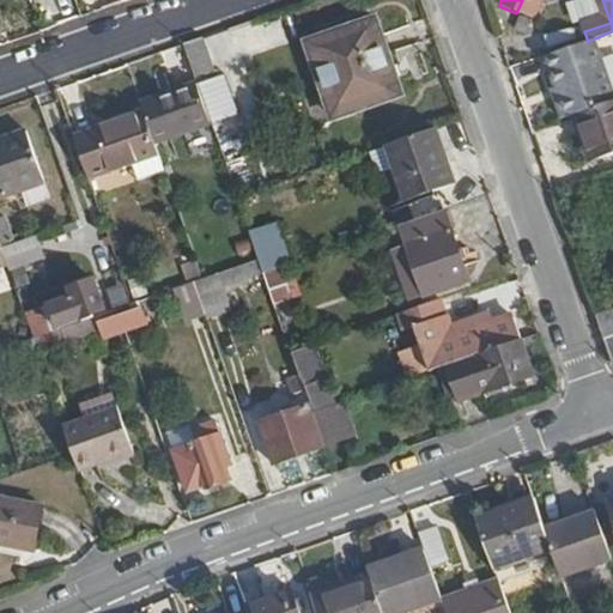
[(334,31),(339,44),(382,30),(376,16),(334,31)]
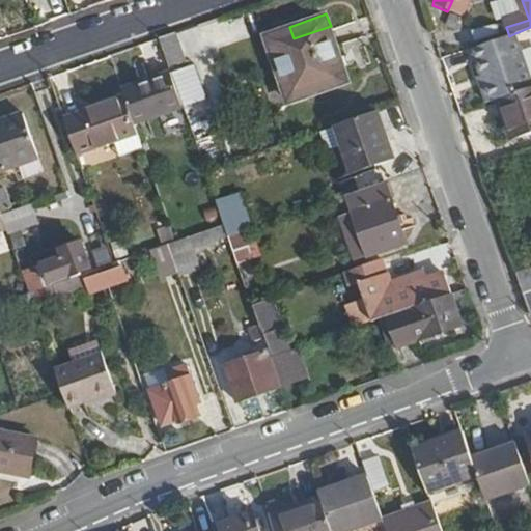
[(266,34),(285,91),(307,84),(306,79),(328,72),(332,86),(348,81),(331,26),(294,38),(289,27),(266,34)]
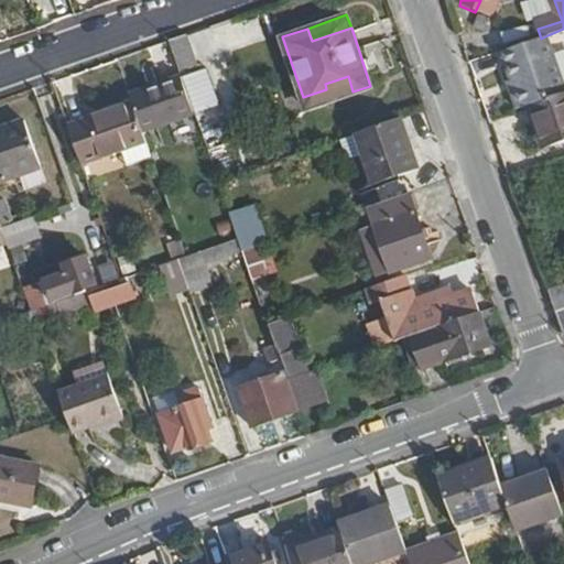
[(171,42),(180,71),(198,64),(188,35),(171,42)]
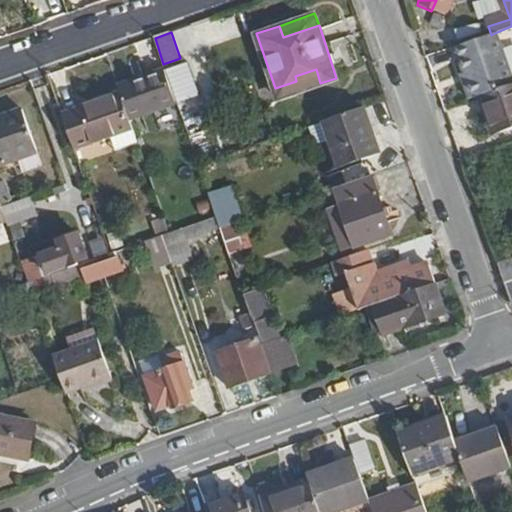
[(463,81),(470,99),(482,95),(511,84),(511,77),(497,32),(491,35),(455,47),(465,73),(467,80),(463,81)]
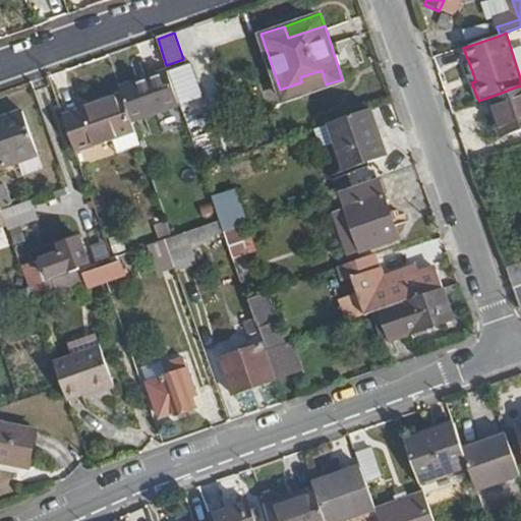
[(301,82),(280,90),(283,99),(326,84),(322,70),(300,77),(301,82)]
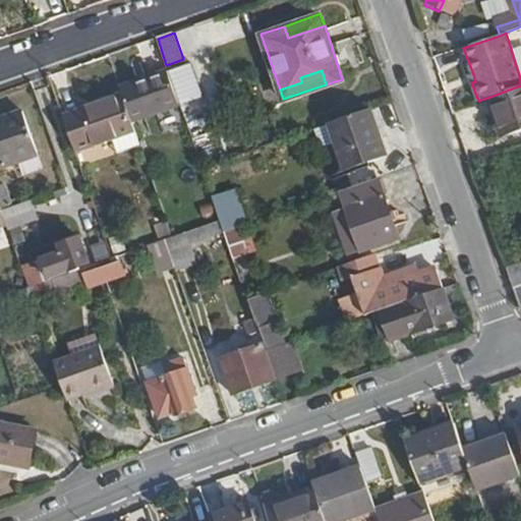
[(122,96),(131,122),(181,106),(169,72),(120,90),(122,96)]
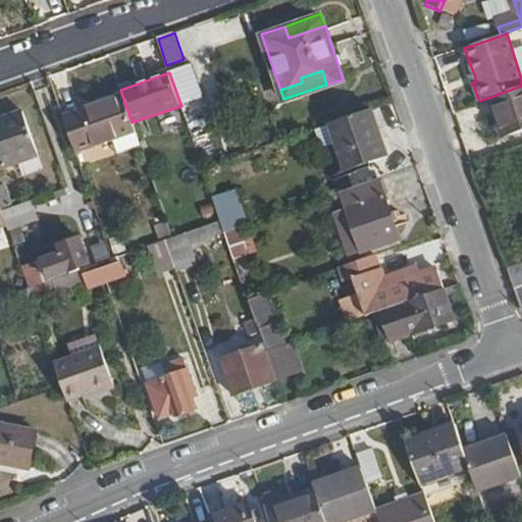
[(503,116),(510,137),(521,132),(521,86),(491,97),(498,118),(503,116)]
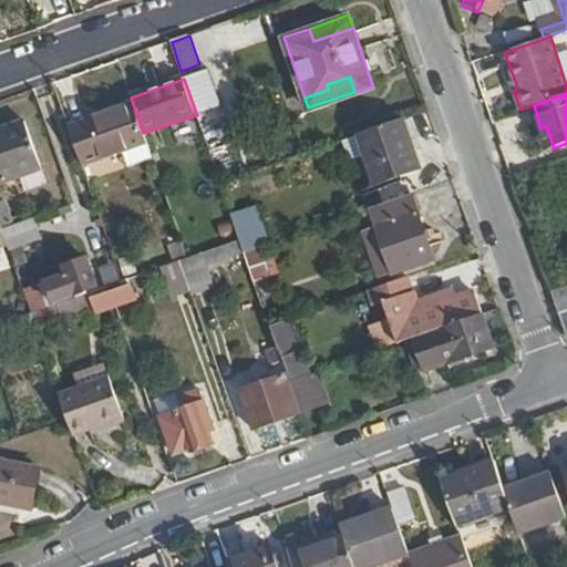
[(70,126),(83,165),(146,143),(143,133),(133,104),(70,126)]
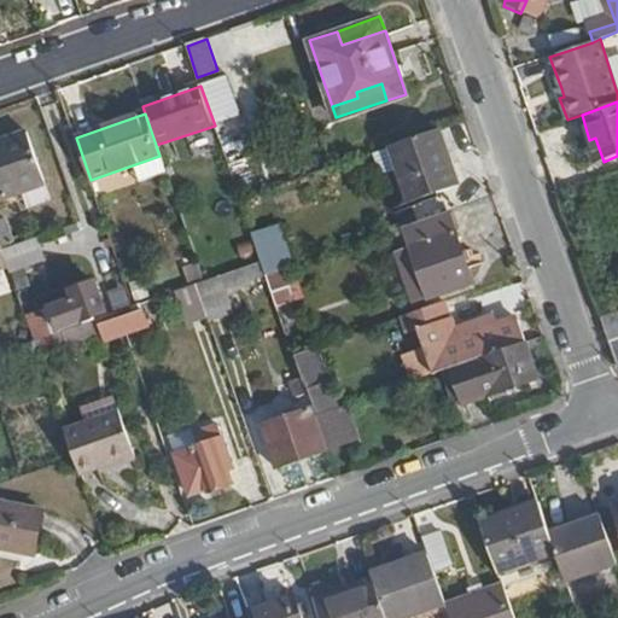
[(0,144),(1,147),(0,146),(0,199),(46,184),(48,181),(29,132),(28,129),(0,140),(0,144)]
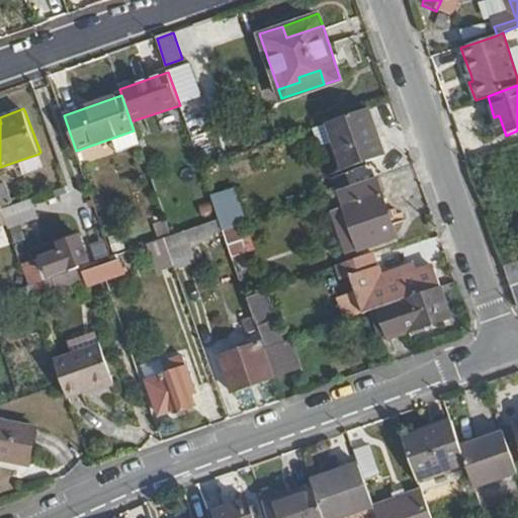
[(327,122),(334,142),(343,170),(384,156),(368,108),(327,122)]
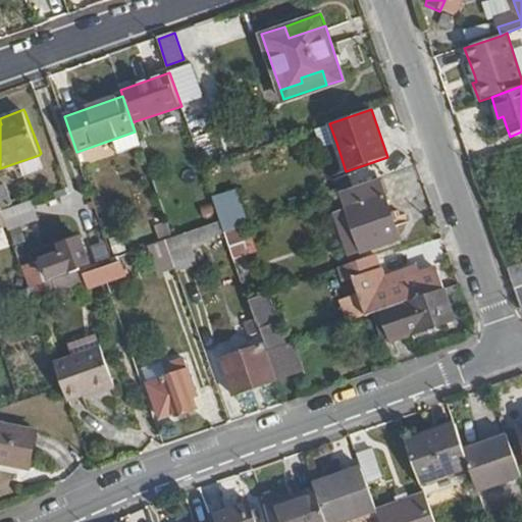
[(498,118),(505,139),(510,137),(503,116),(498,118)]
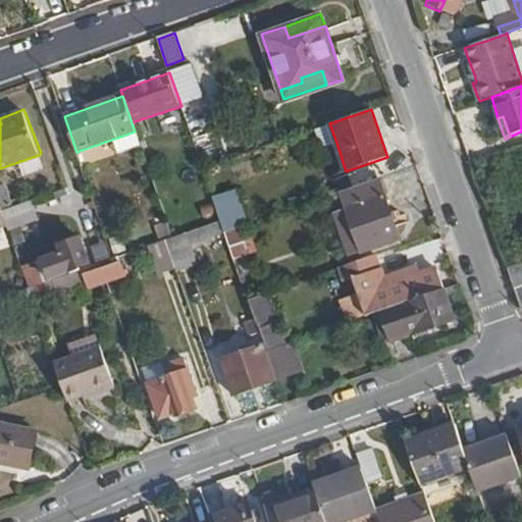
[(314,128),(320,149),(336,143),(329,123),(314,128)]
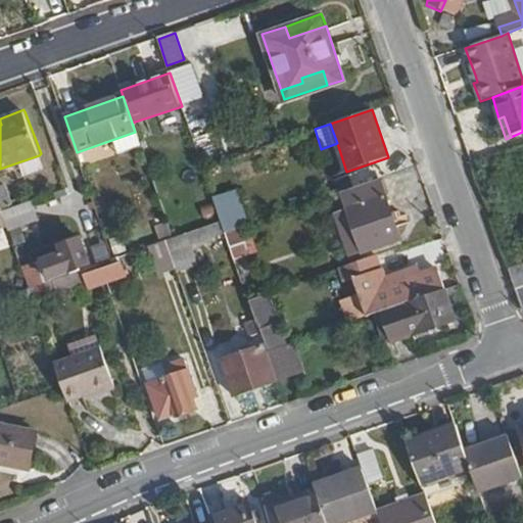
[(379,177),(341,190),(346,204),(384,191),(379,177)]
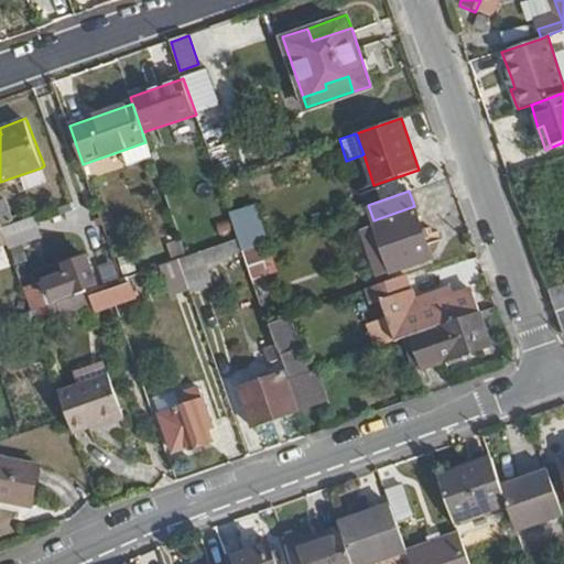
[(373,220),(390,270),(430,257),(414,206),(373,220)]
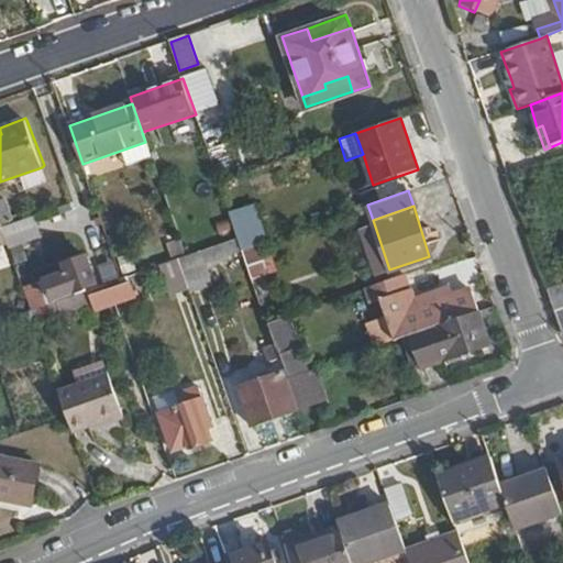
[(186,257),(198,291),(212,286),(200,252),(187,257),(186,257)]
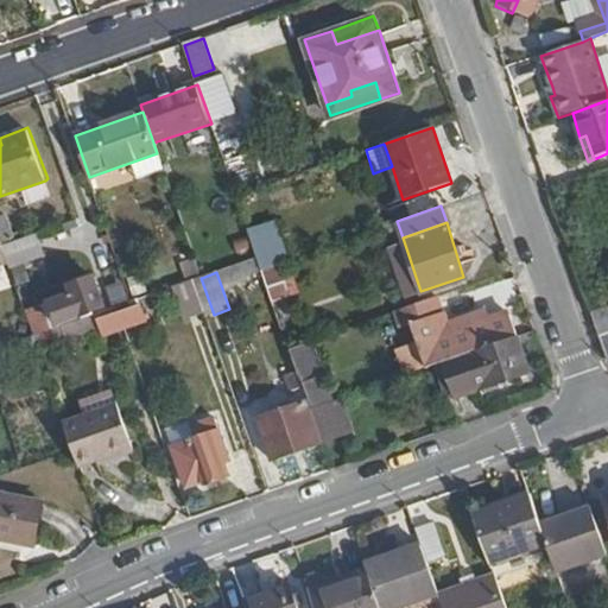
[(43,305),(51,330),(62,327),(93,316),(92,311),(101,306),(92,278),(69,286),(73,296),(43,305)]
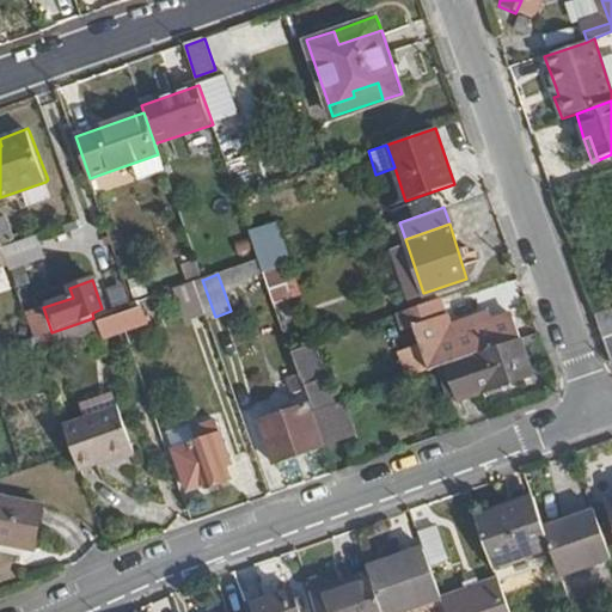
[(193,283),(203,316),(204,320),(215,317),(202,280),(193,283)]
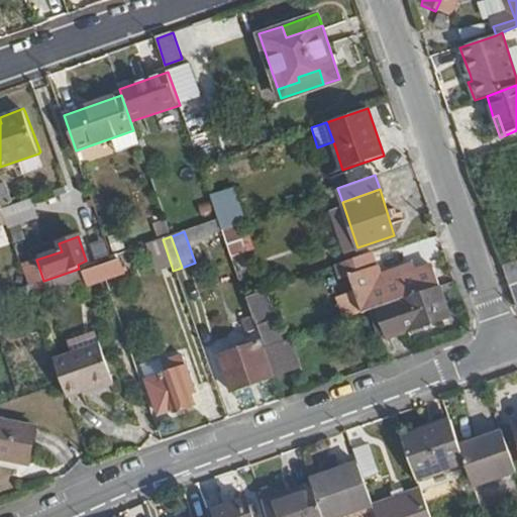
[(227,242),(231,255),(247,249),(243,237),(227,242)]
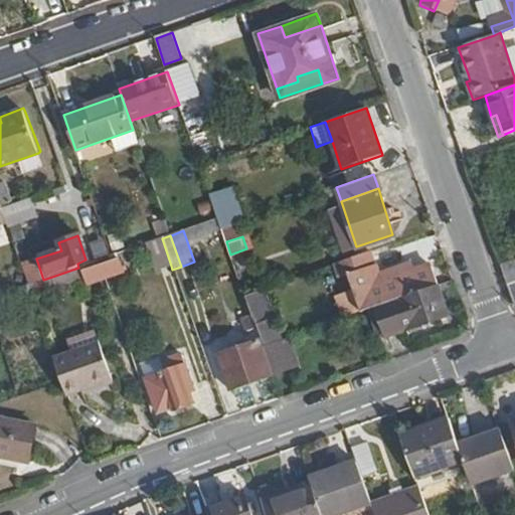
[(145,244),(155,272),(171,266),(162,238),(145,244)]
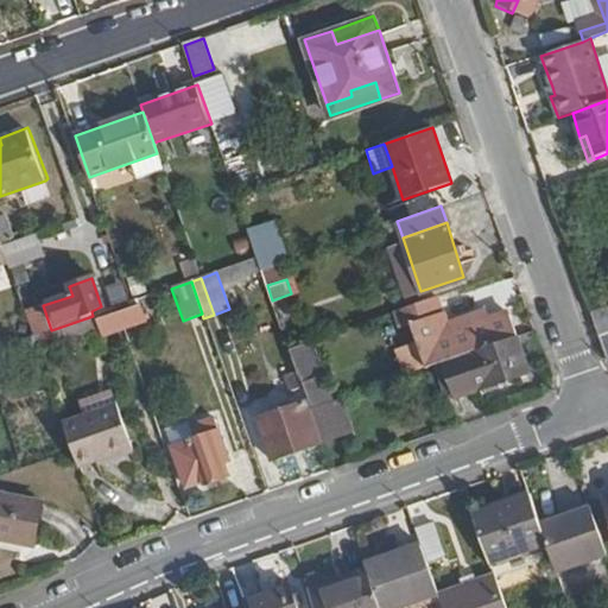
[(407,324),(423,369),(442,362),(482,348),(518,336),(517,331),(511,315),(487,323),(485,314),(443,328),(438,315),(434,298),(391,312),(397,329),(407,324)]
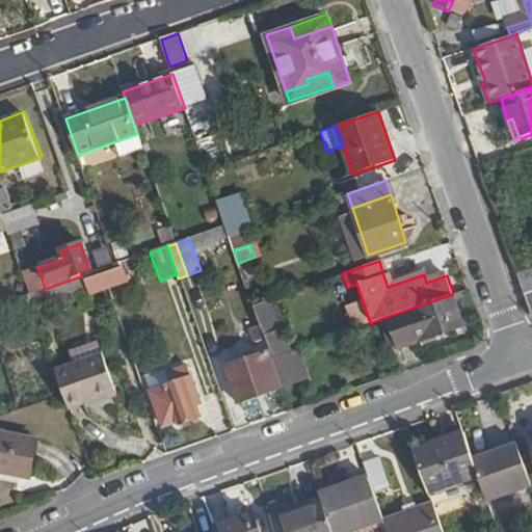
[(531,268),(516,274),(531,315),(531,268)]
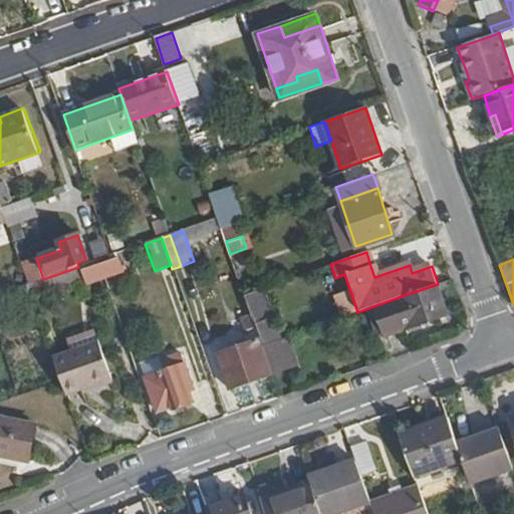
[(78,267),(52,276),(53,281),(86,270),(85,264),(78,267)]
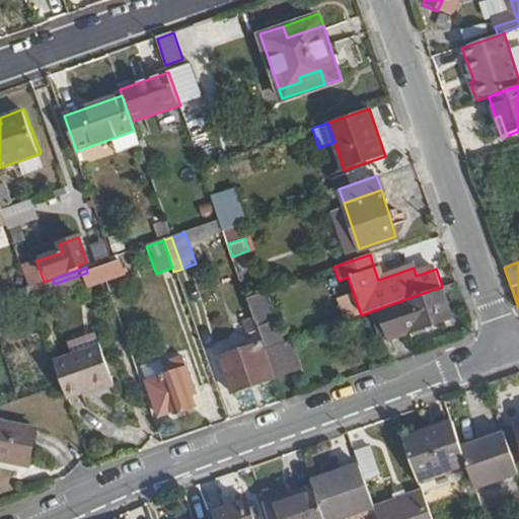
[(54,284),(66,317),(99,305),(93,288),(92,287),(107,282),(102,268),(87,273),(54,284)]
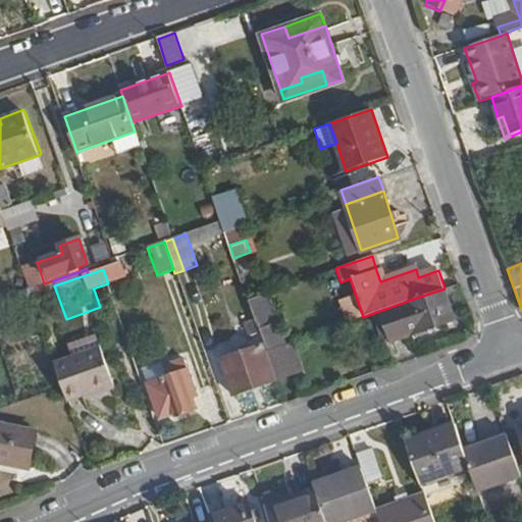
[(379,311),(389,342),(456,319),(445,289),(414,299),(379,311)]
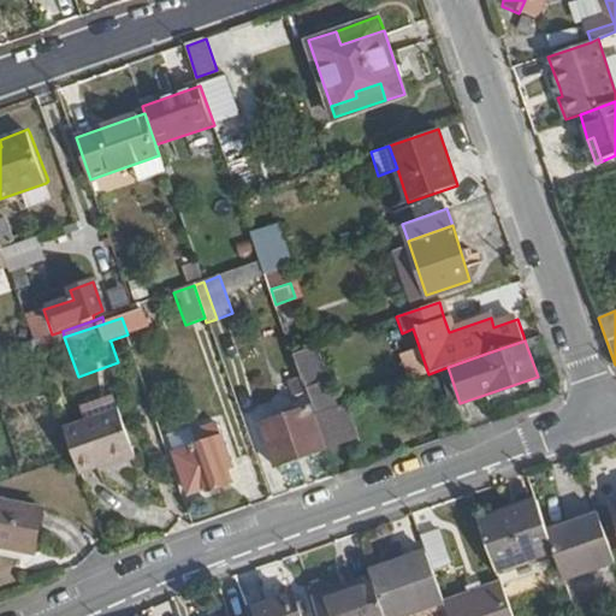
[(317,355),(296,362),(301,375),(306,391),(312,408),(313,412),(333,404),(327,386),(336,383),(332,371),(323,373),(317,355)]
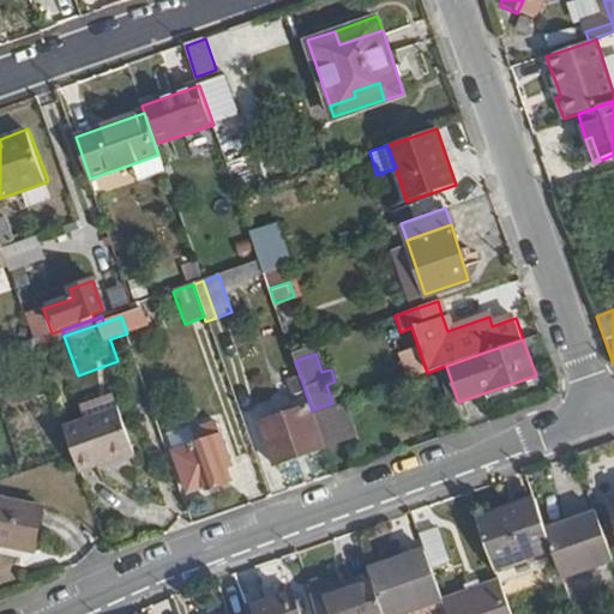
[(288,378),(294,395),(299,392),(305,390),(300,374),(288,378)]
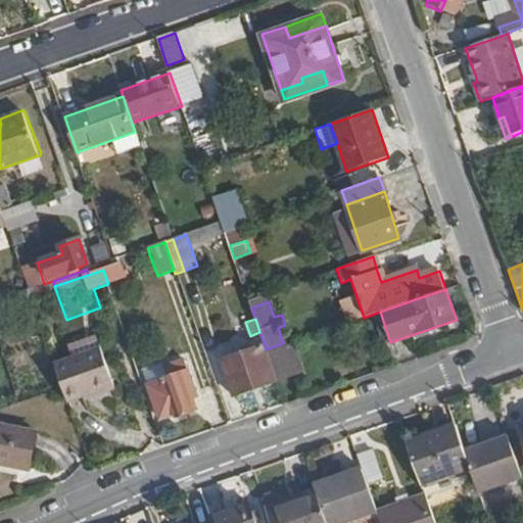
[(254,334),(259,347),(263,346),(265,346),(259,332),(254,334)]
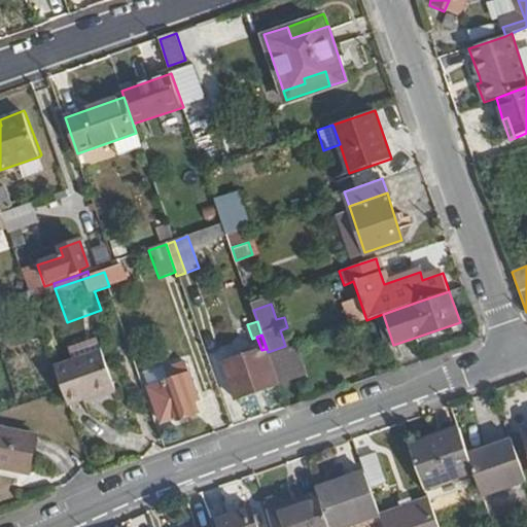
[(56,365),(64,390),(68,402),(93,394),(95,398),(115,391),(102,349),(98,337),(69,347),(73,359),(56,365)]
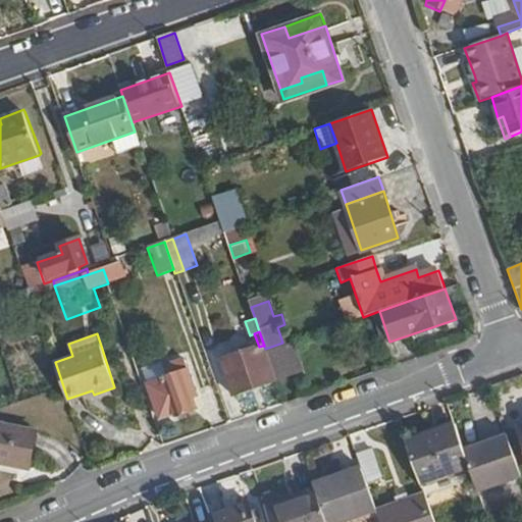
[(267,355),(275,377),(303,368),(295,345),(267,355)]
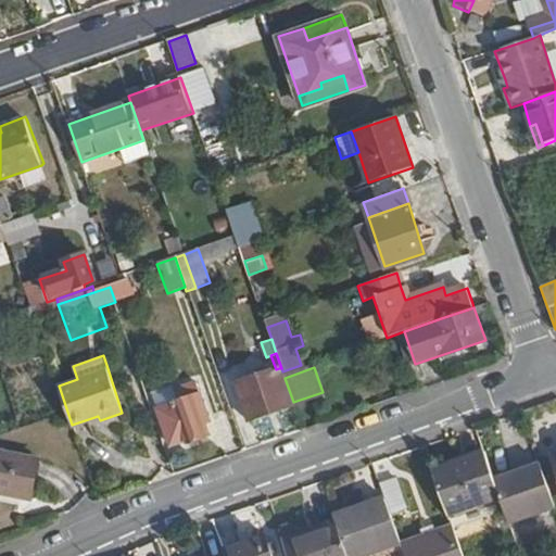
[(236,383),(249,420),(292,405),(279,368),(276,369),(236,383)]
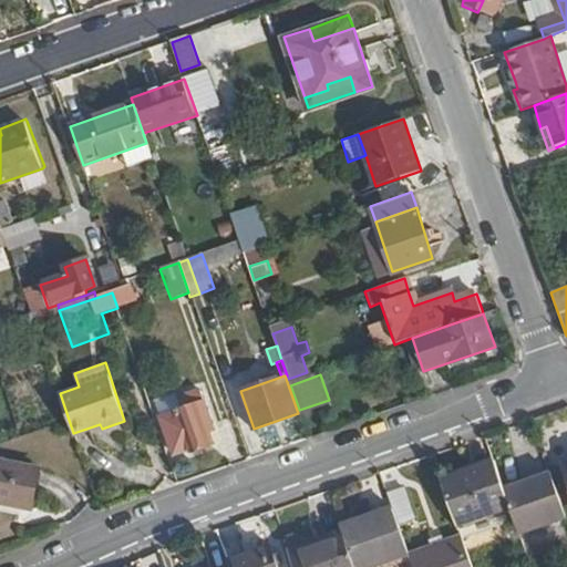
[(166,426),(179,464),(195,459),(197,462),(217,455),(210,436),(217,434),(206,402),(184,410),(181,402),(161,410),(166,426)]
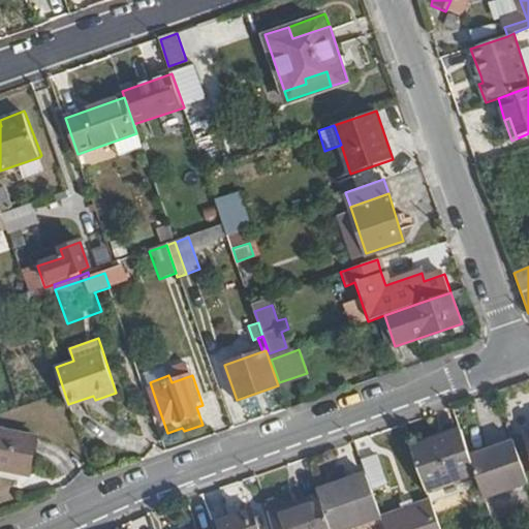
[(0,468),(5,467),(37,472),(43,437),(0,430),(0,468)]
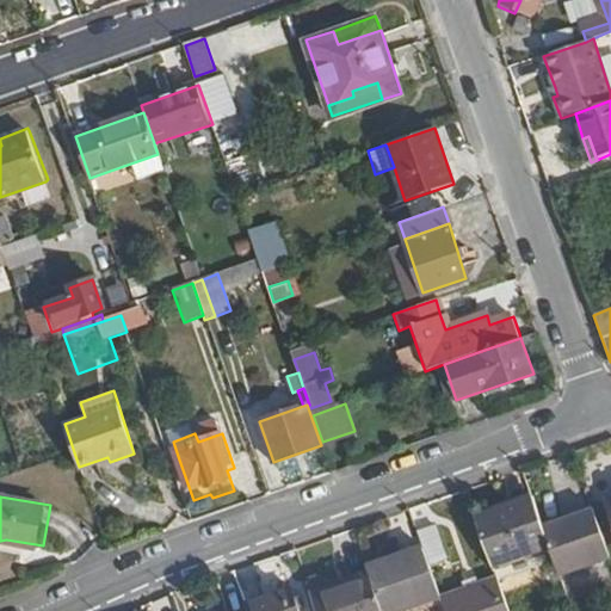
[(476,518),(493,566),(547,547),(541,530),(530,499),(476,518)]
